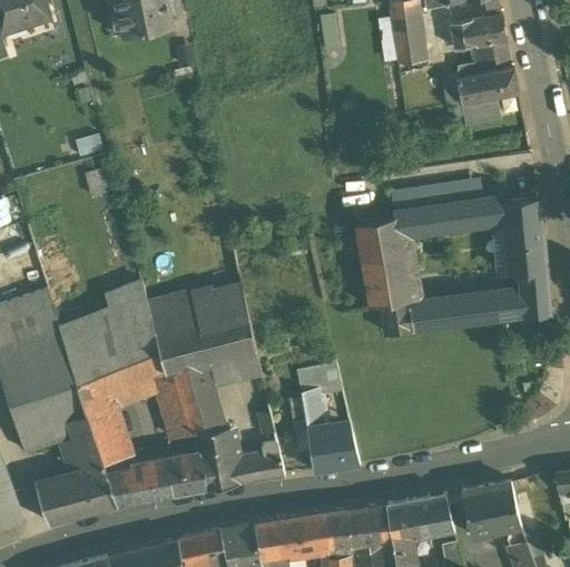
[(42,0),(0,0),(0,32),(1,36),(50,20),(42,0)]
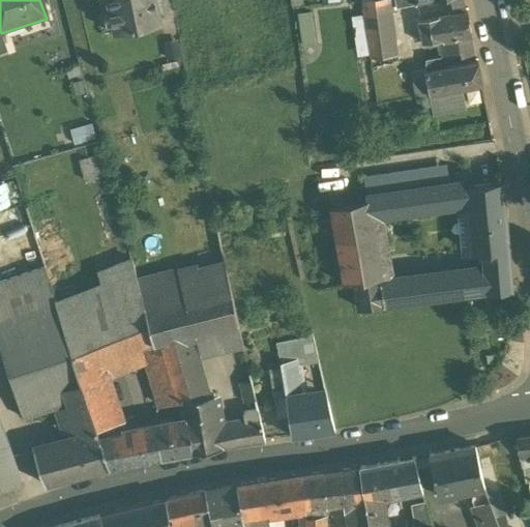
[(106,0),(113,35),(162,26),(155,0),(106,0)]
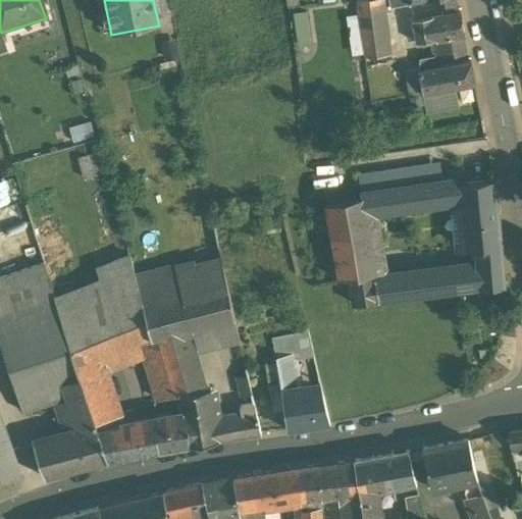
[(296,0),(283,0),(285,9),(298,7),(296,0)]
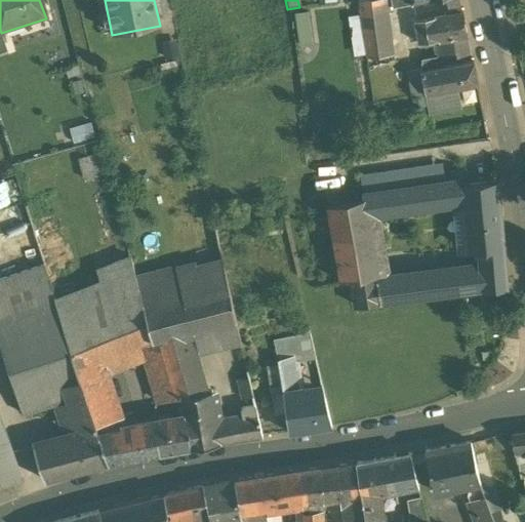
[(393,9),(391,5),(377,9),(375,0),(356,3),(364,61),(393,55),(387,15),(393,14),(393,9)]
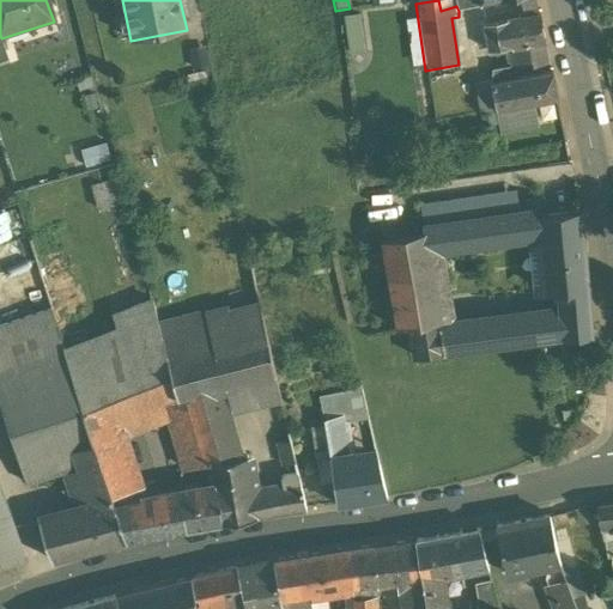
[(441,11),(456,6),(456,0),(438,0),(441,11)]
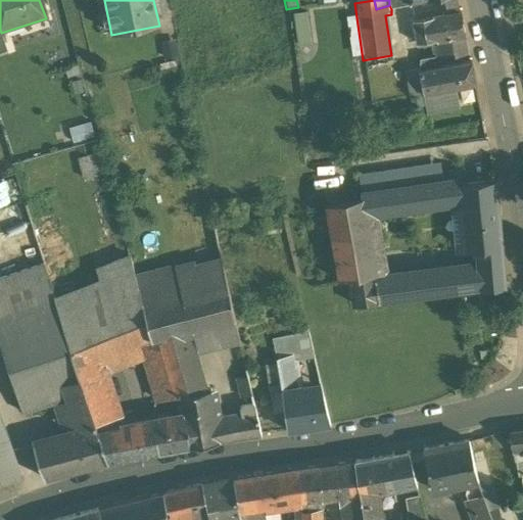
[(444,15),(458,13),(456,0),(442,2),(444,15)]
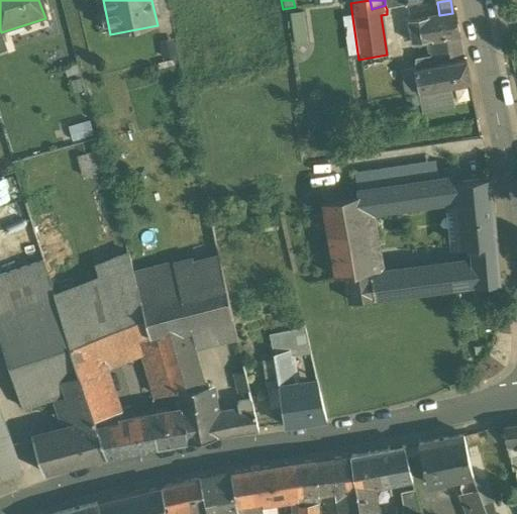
[(304,13),(290,13),(292,43),(305,43),(304,13)]
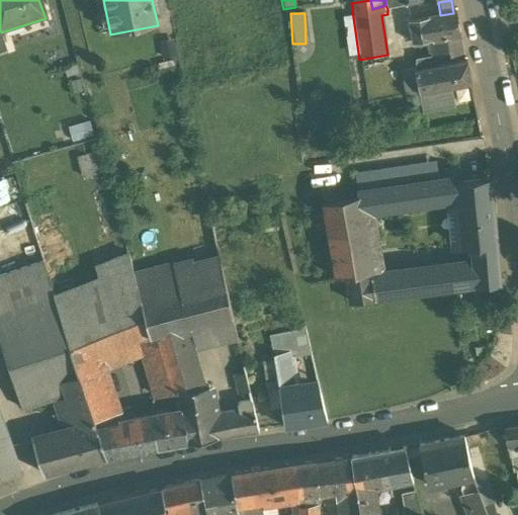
[(440,15),(427,17),(428,20),(408,23),(412,45),(429,43),(431,57),(448,54),(449,58),(462,56),(455,13),(453,13),(440,15)]
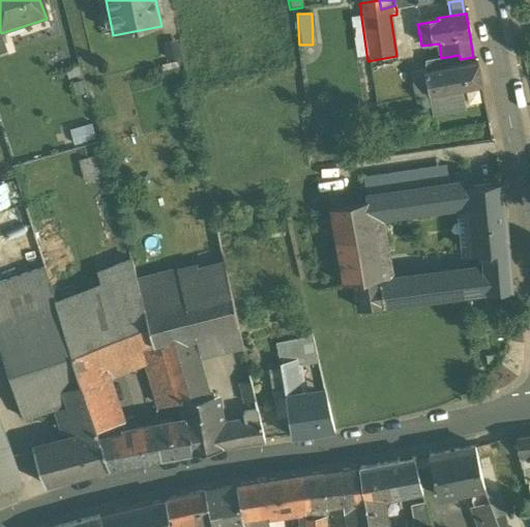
[(177,42),(163,46),(166,63),(180,60),(177,42)]
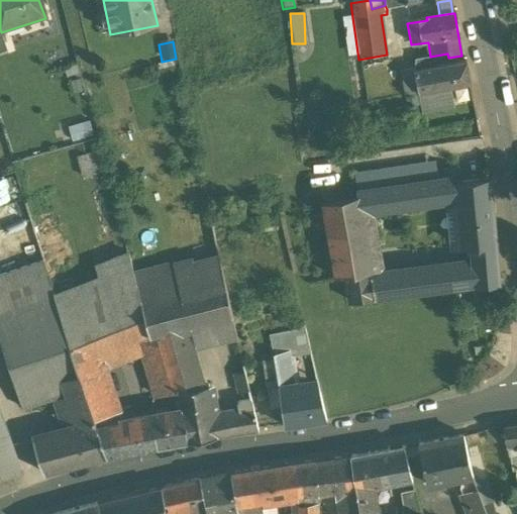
[(413,72),(417,96),(444,91),(470,86),(466,62),(413,72)]
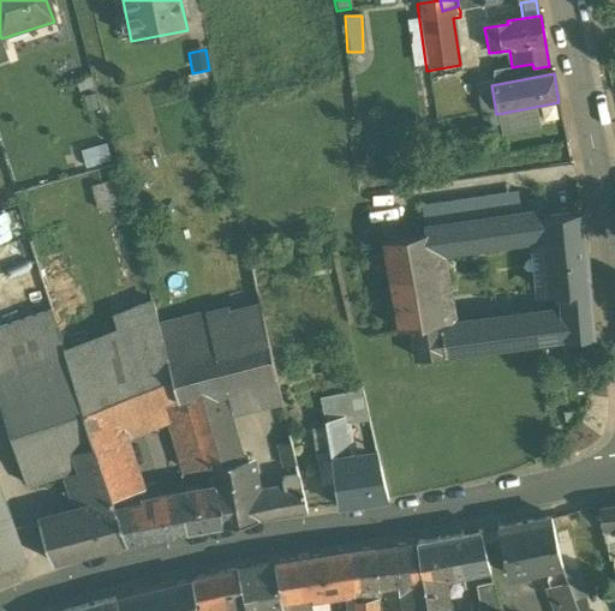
[(482,123),(497,119),(496,114),(491,85),(490,83),(475,87),(482,123)]
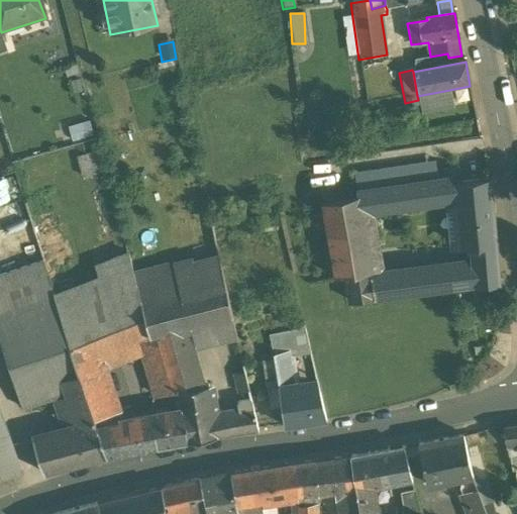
[(444,91),(417,96),(418,100),(420,112),(447,107),(444,91)]
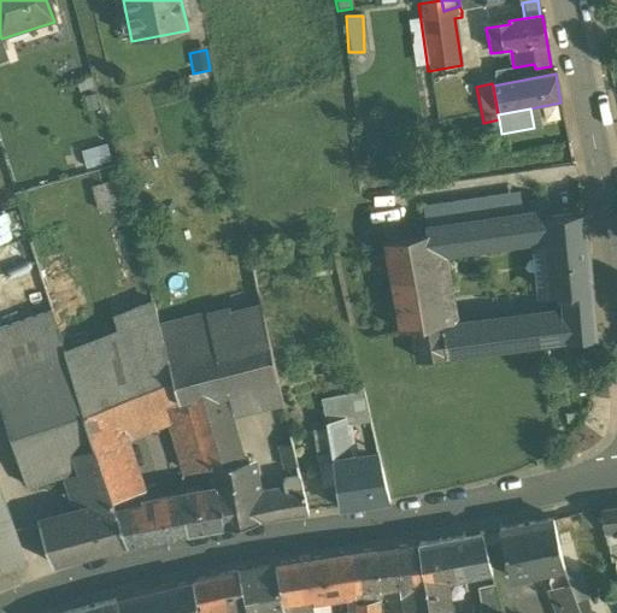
[(86,169),(110,163),(106,145),(81,151),(86,169)]
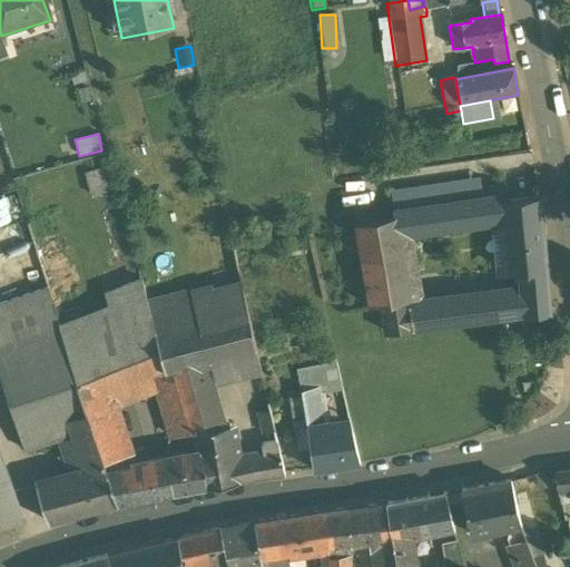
[(110,167),(84,176),(90,198),(117,191),(110,167)]
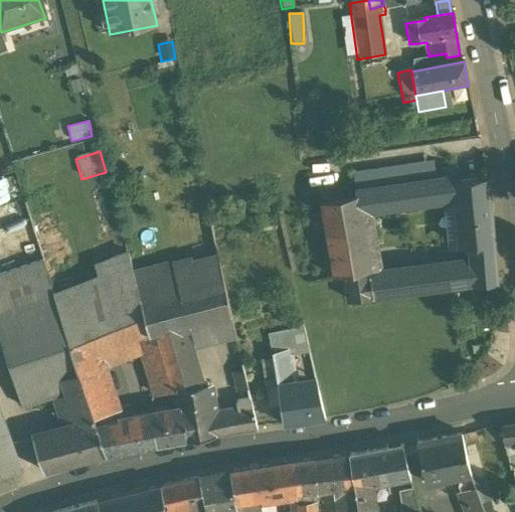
[(467,287),(464,260),(385,269),(375,214),(444,204),(442,187),(447,186),(445,170),(444,159),(352,171),(355,198),(318,204),(331,279),(340,277),(344,304),(467,287)]
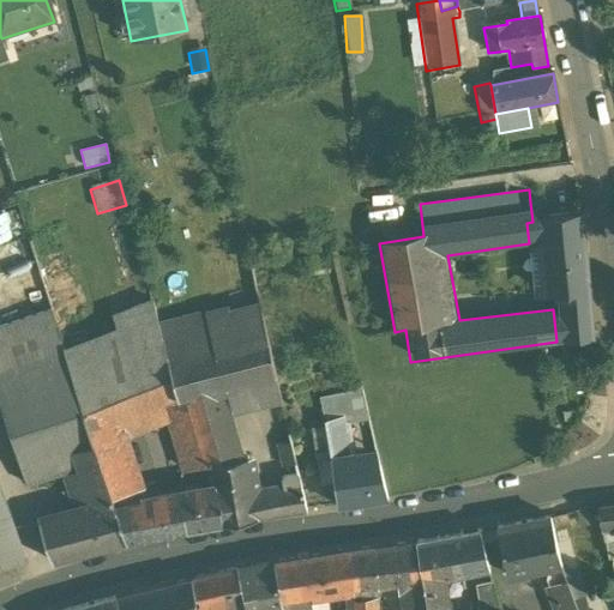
[(533,222),(545,221),(543,201),(530,203),(533,222)]
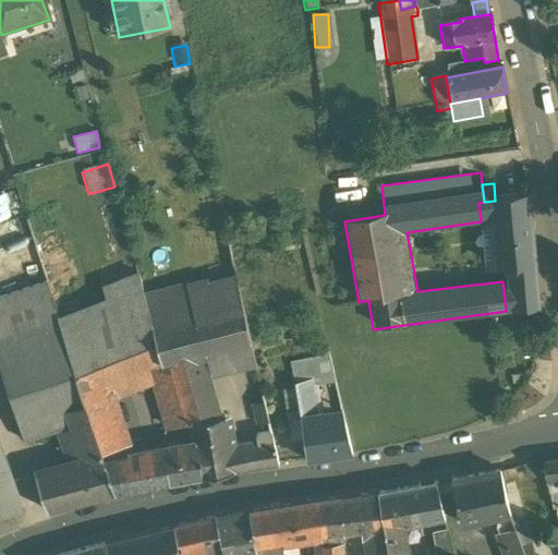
[(502,281),(506,311),(538,309),(530,197),(495,201),(484,202),(478,203),(481,221),(485,270),(502,268),(502,281)]
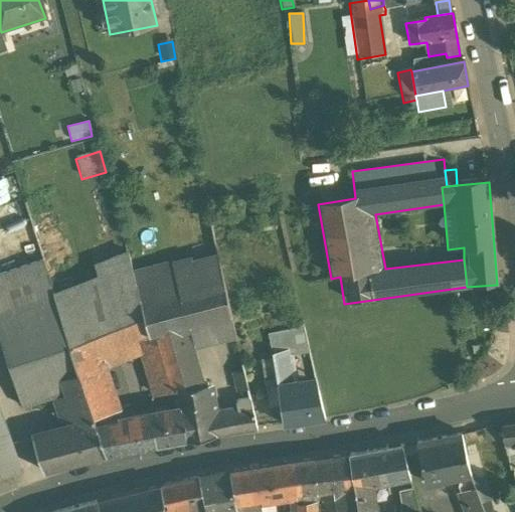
[(32,229),(64,218),(57,194),(24,204),(32,229)]
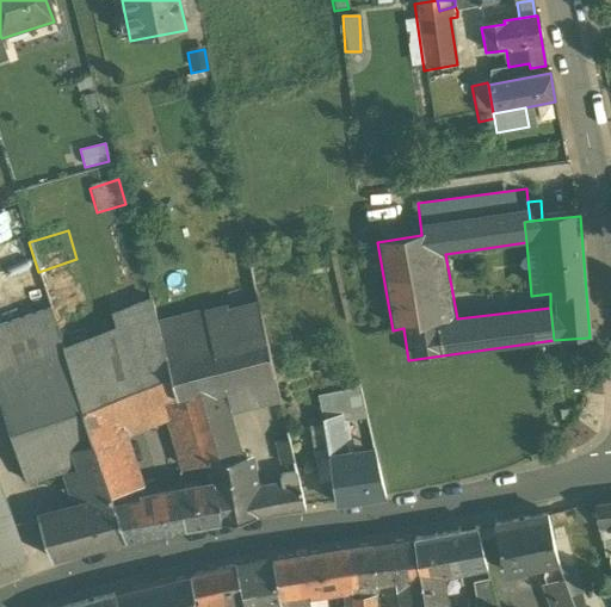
[(38,272),(51,310),(56,326),(94,314),(76,259),(38,272)]
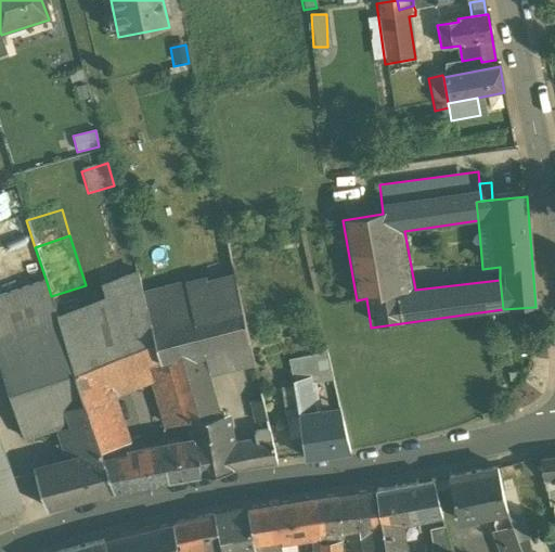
[(138,276),(103,290),(116,341),(125,379),(147,370),(164,425),(184,419),(157,333),(144,293),(138,276)]
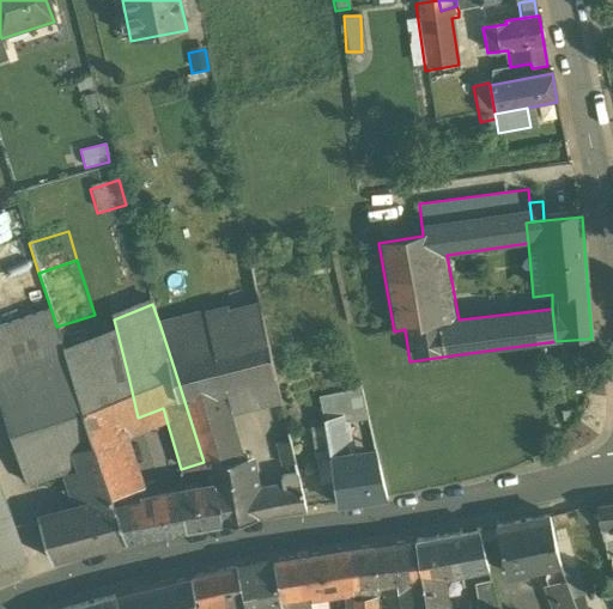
[(260,305),(159,323),(174,367),(269,347),(260,305)]
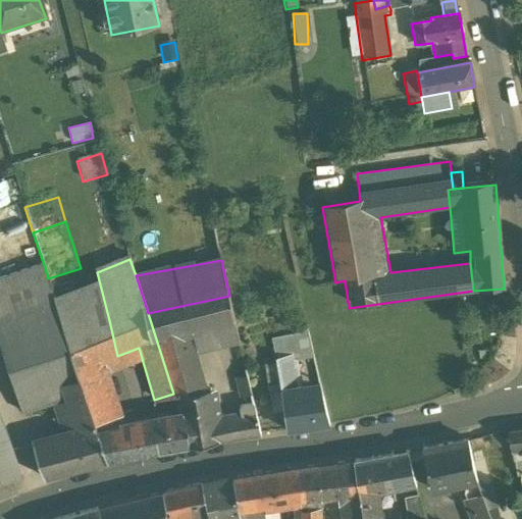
[(0,279),(0,322),(55,304),(53,298),(48,278),(44,265),(0,279)]
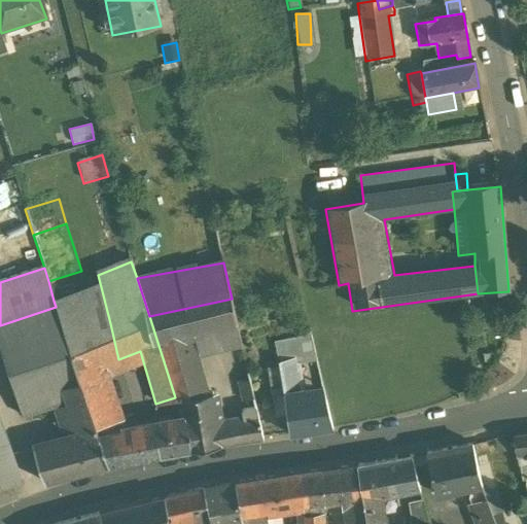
[(99,281),(54,301),(56,307),(67,342),(110,323),(99,281)]
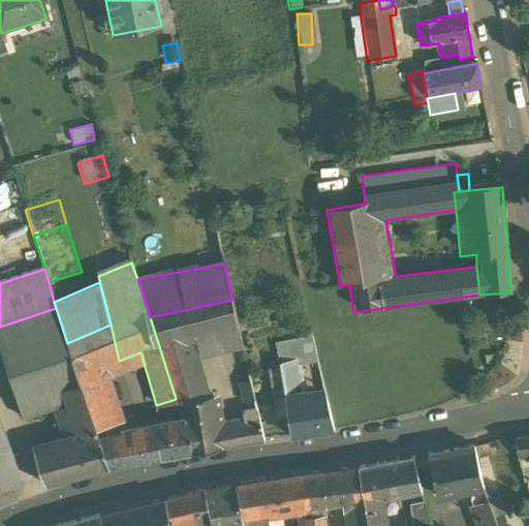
[(232,300),(150,317),(176,399),(178,404),(181,404),(212,399),(203,359),(198,338),(239,330),(232,300)]
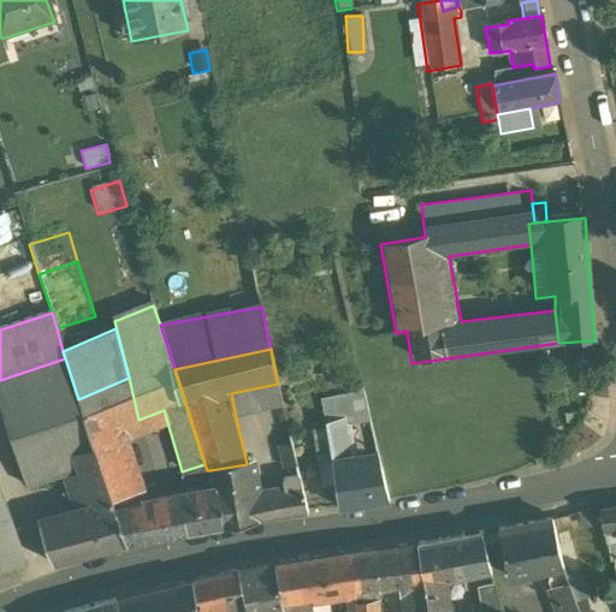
[(60,479),(100,464),(88,428),(78,399),(65,358),(0,380),(0,411),(27,491),(60,479)]
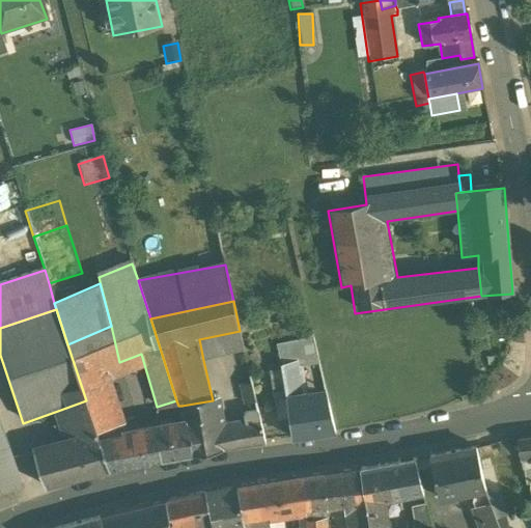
[(111,326),(67,344),(76,369),(93,364),(96,371),(119,362),(111,326)]
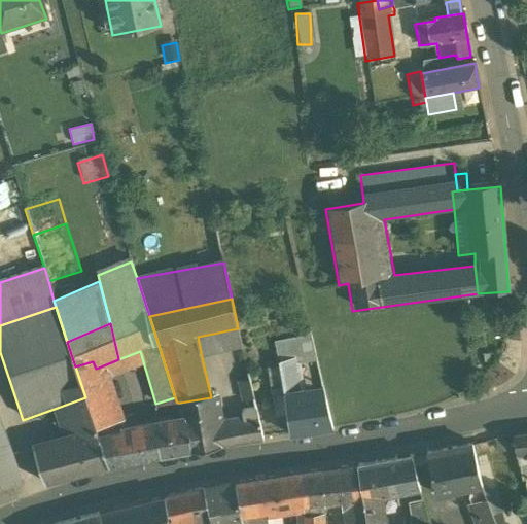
[(242,350),(238,328),(198,337),(202,357),(242,350)]
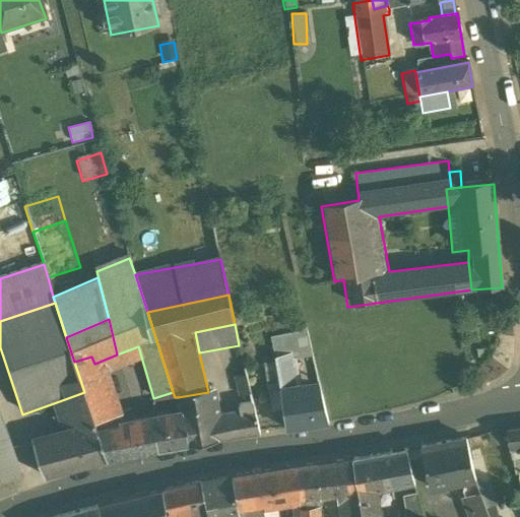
[(307,333),(296,335),(299,357),(299,362),(313,360),(307,333)]
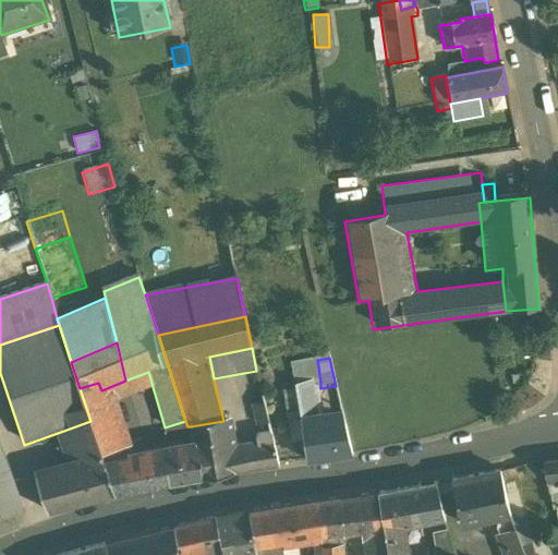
[(317,360),(291,365),(294,387),(312,384),(320,383),(317,360)]
